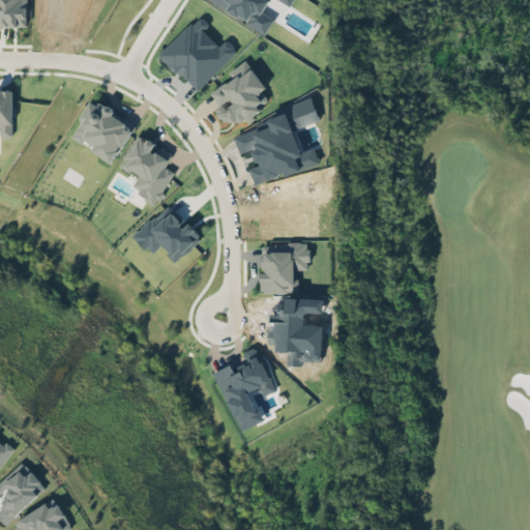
[(0,0),(0,26),(27,28),(27,0),(0,0)]
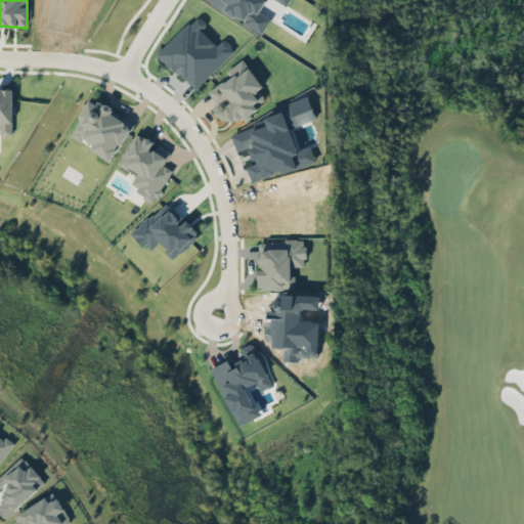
[(290,0),(206,0),(263,33),(271,18),(260,12),(266,0),(276,0),(287,6),(290,0)]
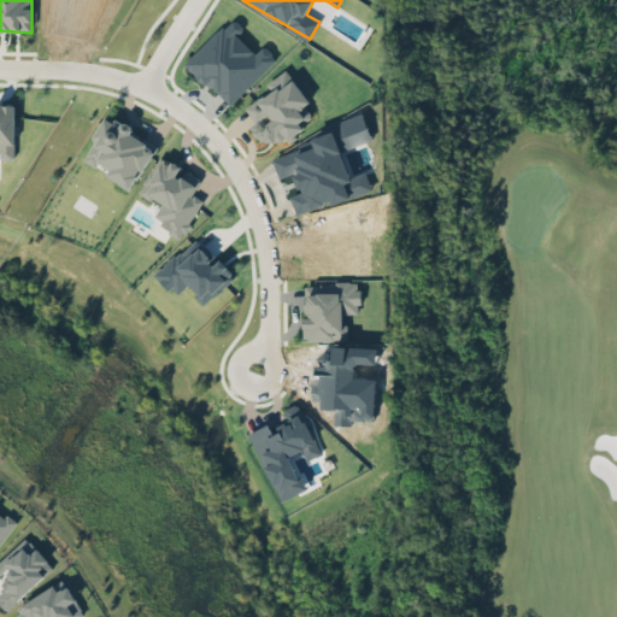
[(276,58),(264,46),(258,52),(233,28),(228,33),(222,27),(187,64),(230,106),(276,58)]
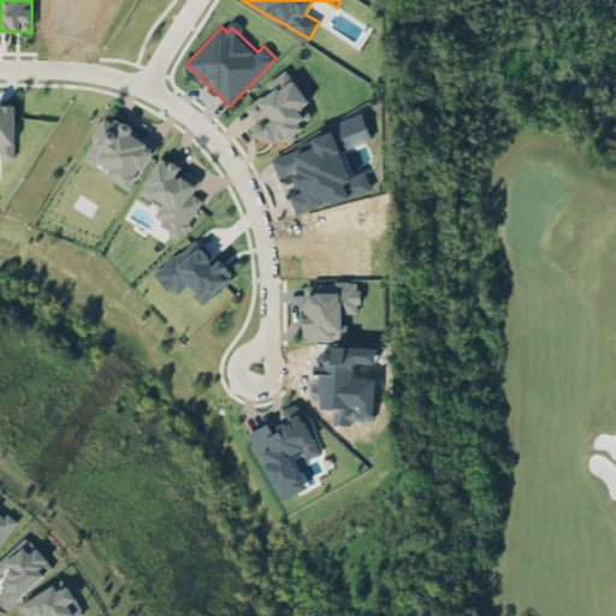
[(309,102),(286,69),(266,84),(270,89),(242,111),(271,150),(314,118),(304,106),(309,102)]
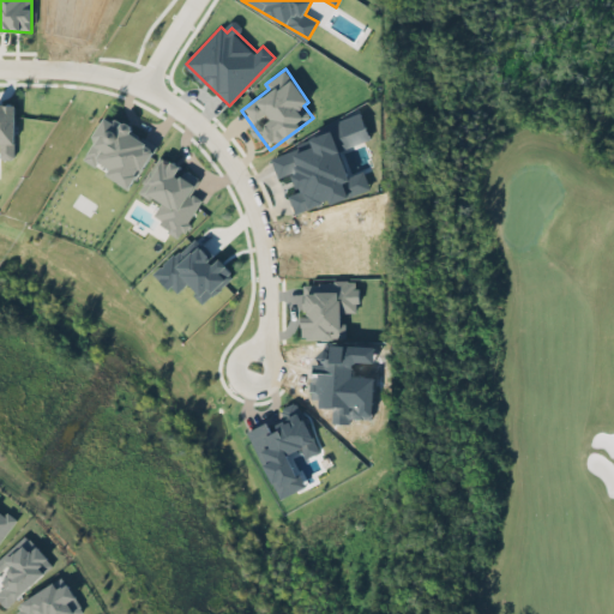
[(16,104),(0,103),(0,157),(14,158),(16,104)]
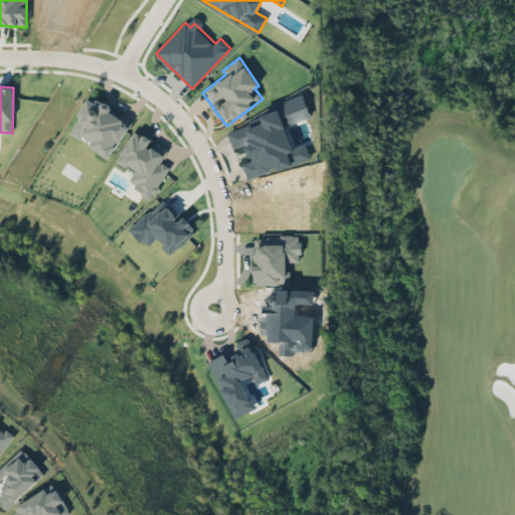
[(132,121),(90,97),(68,133),(81,140),(81,139),(111,157),(132,121)]
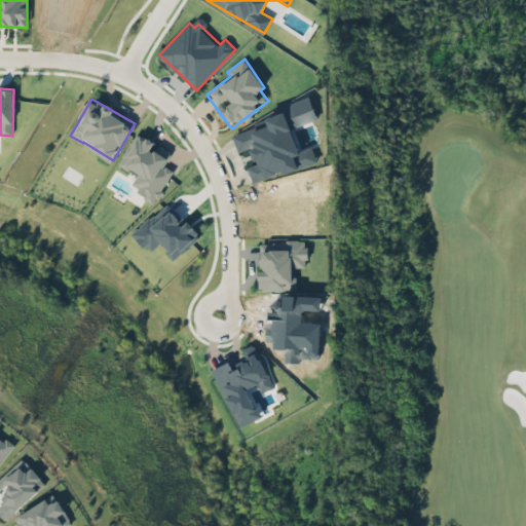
[(120,165),(138,173),(130,189),(157,201),(172,170),(164,166),(172,151),(156,144),(157,142),(135,133),(120,165)]
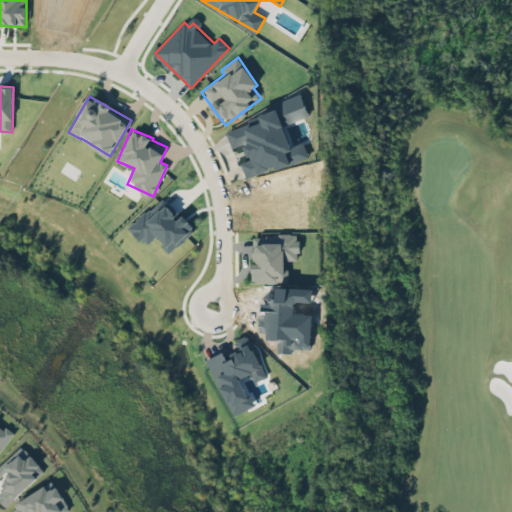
[(148,222),(140,215),(128,228),(148,246),(155,237),(172,253),(195,227),(180,214),(181,213),(168,201),(148,222)]
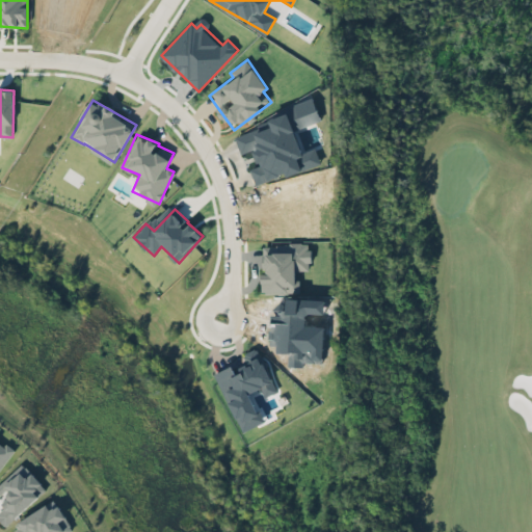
[(298,293),(298,270),(310,270),(310,244),(265,244),(266,273),(262,273),(262,293),(298,293)]
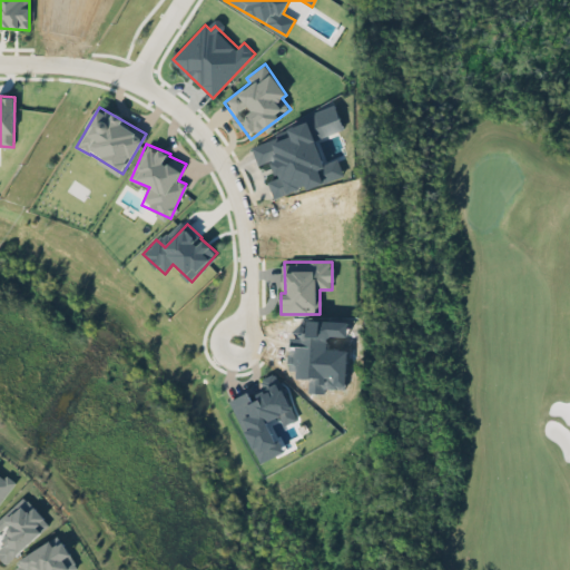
[(262,462),(284,452),(268,421),(279,416),(284,426),(298,420),(276,371),(262,377),(268,393),(254,400),(251,394),(242,399),(249,415),(242,419),(262,462)]
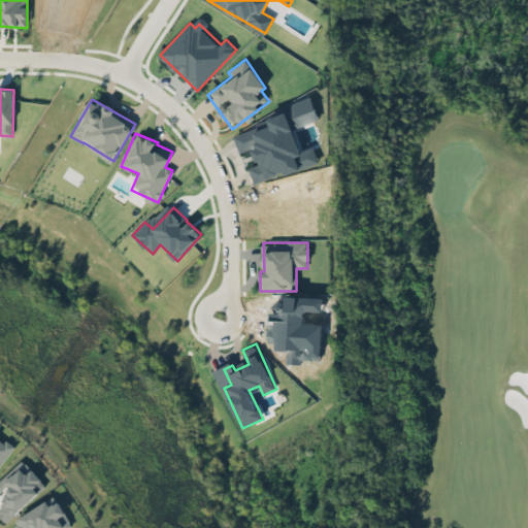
[(0,466),(14,447),(0,435),(1,434),(0,433),(0,466)]
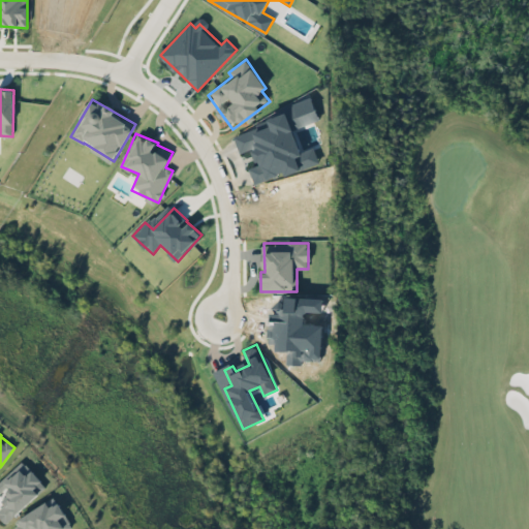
[(13,521),(18,528),(70,528),(73,527),(59,501),(51,506),(48,501),(13,521)]
